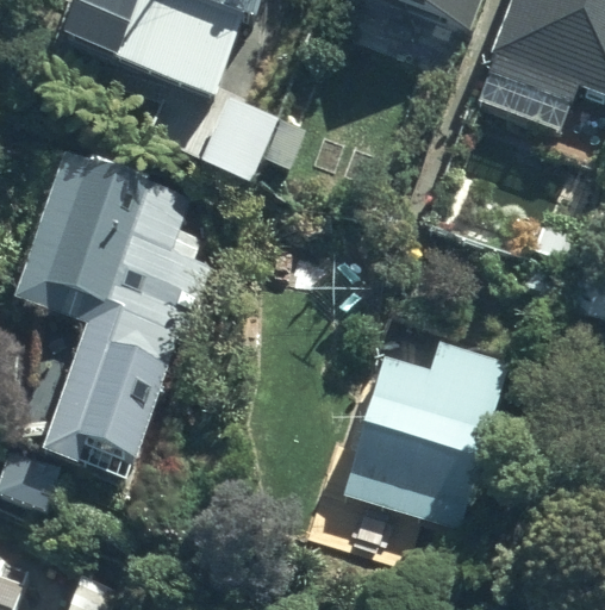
[(132,0),(108,67),(214,105),(242,31),(253,36),(266,0),(132,0)]
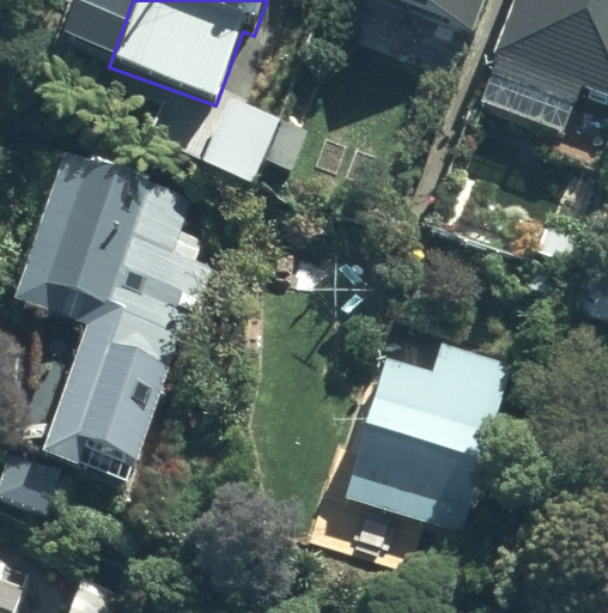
[(479,0),(389,0),(469,29),(479,0)]
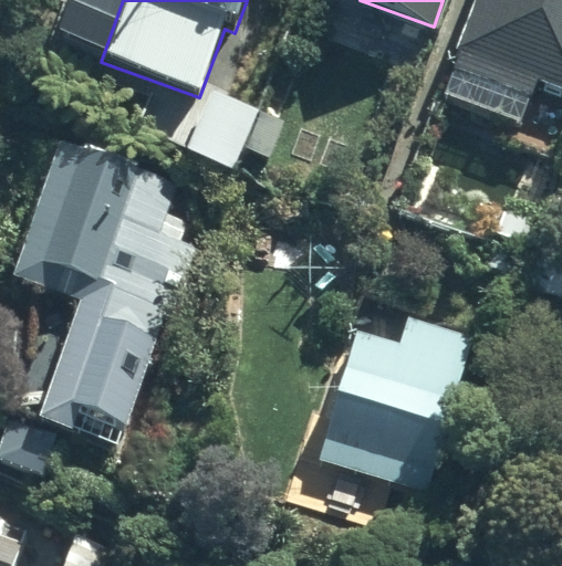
[(561,0),(472,0),(443,97),(519,122),(530,84),(561,94),(561,0)]
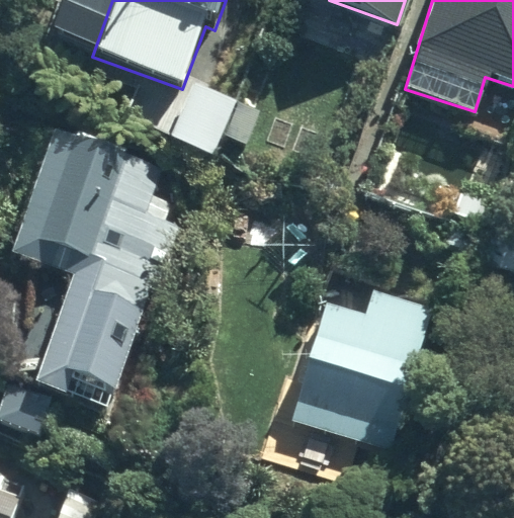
[(74,136),(56,131),(13,253),(72,273),(34,382),(112,410),(149,287),(163,292),(183,226),(164,220),(170,199),(152,194),(161,165),(122,154),(126,140),(77,124),(74,136)]
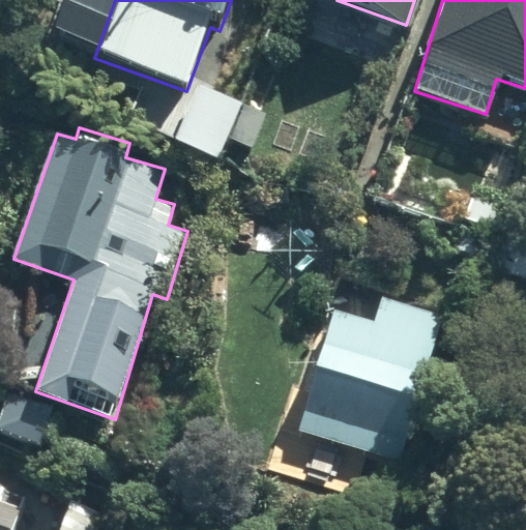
[(525,212),(518,209),(496,270),(525,281),(525,212)]
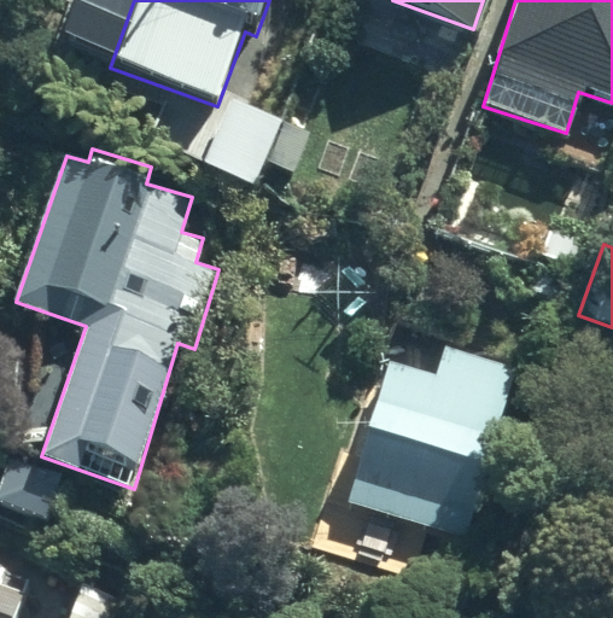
[(467,537),(517,368),(443,347),(436,371),(377,354),(361,406),(371,409),(344,501),(467,537)]
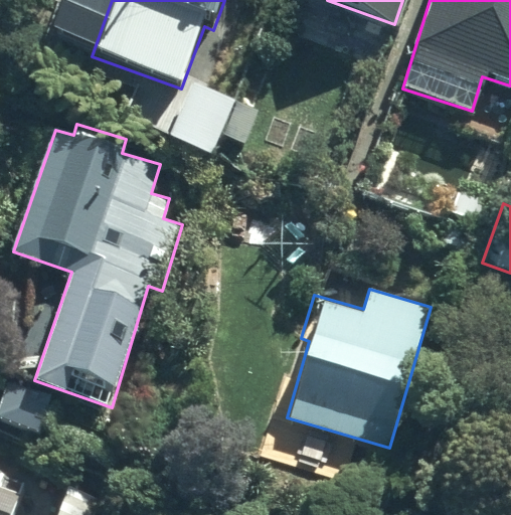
[(0,514),(64,514),(69,502),(18,484),(15,493),(0,487),(0,484),(8,461),(0,458),(0,514)]
